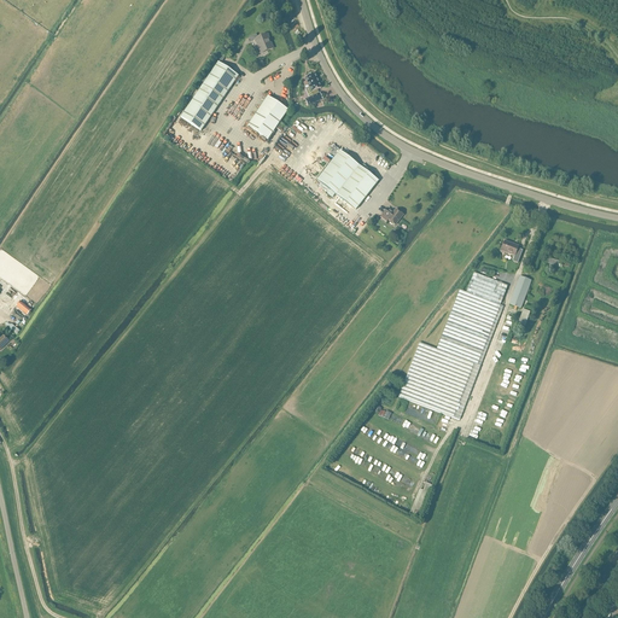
[(257,39),(256,34),(249,38),(250,42),(255,40),(261,54),(273,48),(267,35),(257,39)]
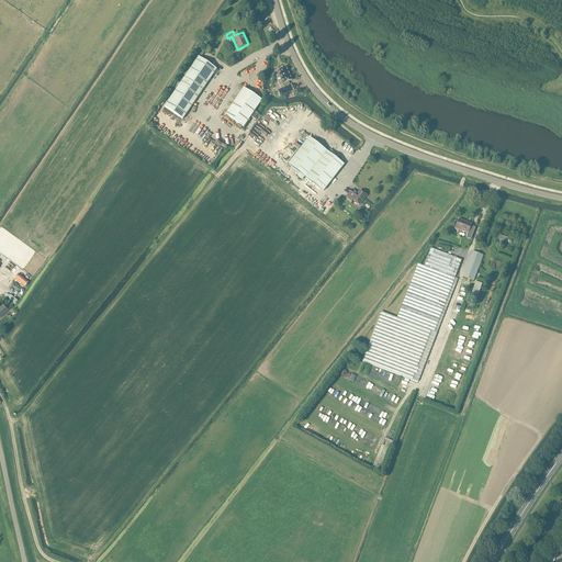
[(199,58),(180,85),(165,108),(183,120),(216,70),(199,58)]
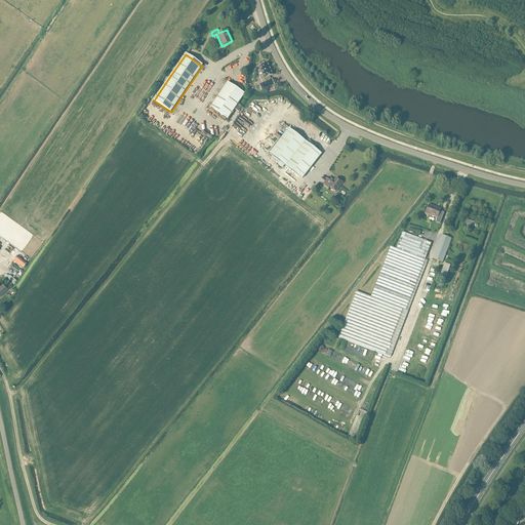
[(269,67),(268,63),(267,64),(259,67),(264,74),(265,79),(266,79),(267,82),(263,83),(263,84),(265,89),(274,85),(272,80),(271,80),(270,77),(273,75),(271,71),(270,68),(269,67)]
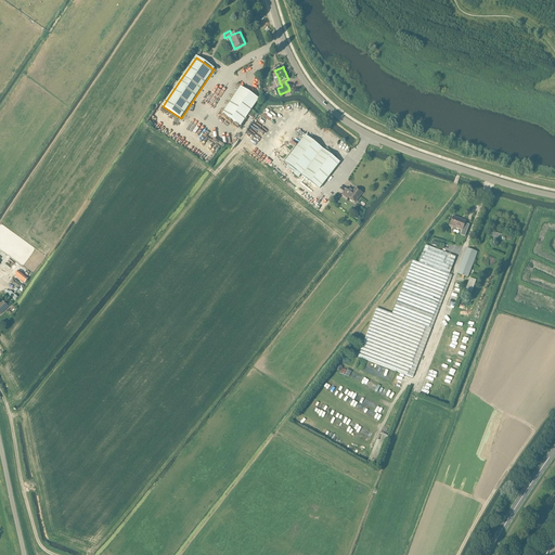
[(259,100),(241,87),(222,114),(241,127),(259,100)]
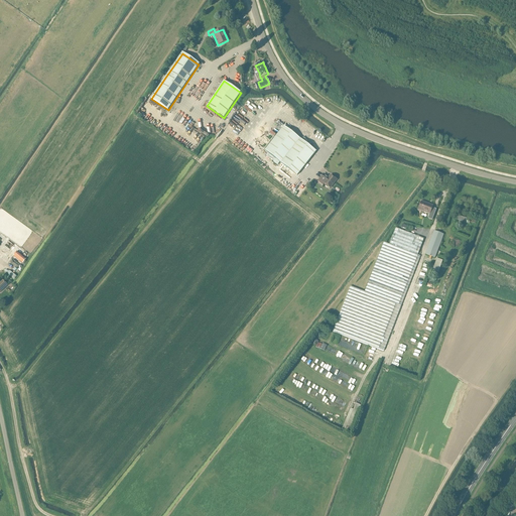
[(284,126),(265,150),(281,163),(288,169),(295,161),(303,167),(315,151),(284,126)]
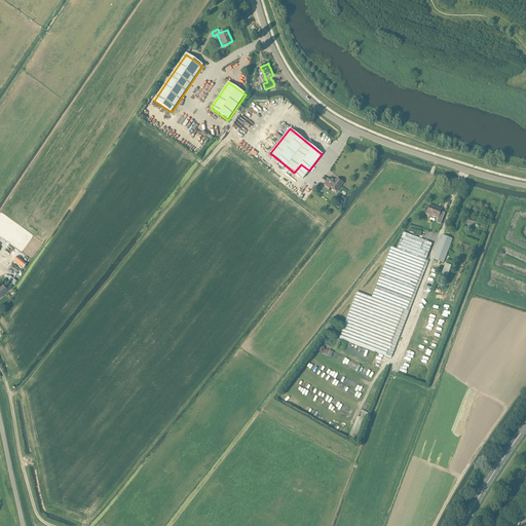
[(330,178),(326,183),(331,186),(330,187),(332,188),(332,190),(334,191),(335,191),(336,192),(343,184),(337,179),(335,182),(330,178)]
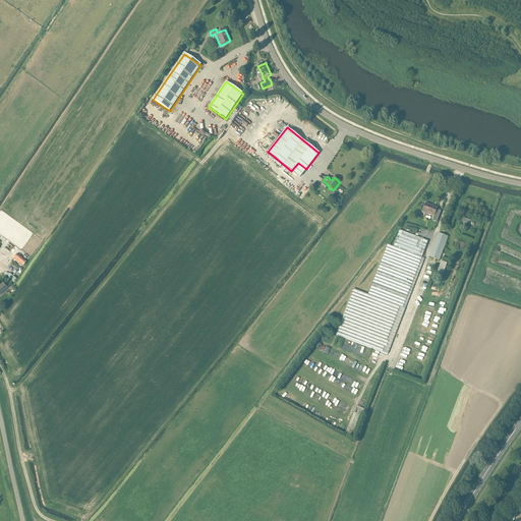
[(424,206),(422,212),(433,216),(435,216),(432,221),(437,223),(441,212),(437,210),(438,208),(431,206),(425,204),(424,206)]
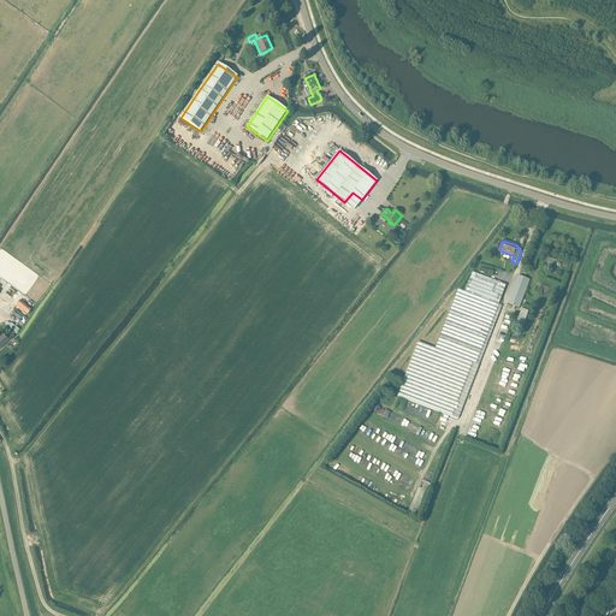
[(545,254),(543,261),(556,266),(561,267),(561,266),(568,267),(569,264),(562,262),(557,261),(558,259),(545,254)]
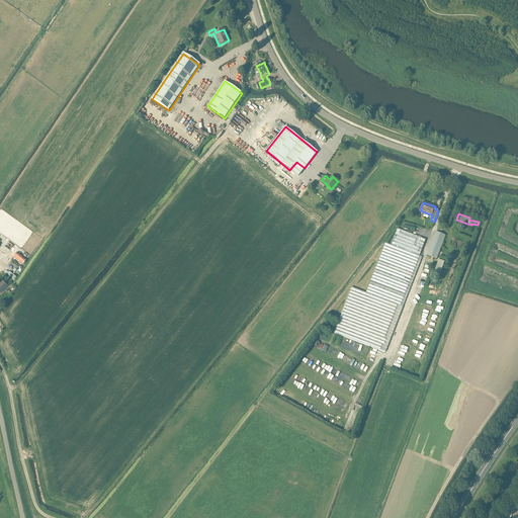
[(385,352),(389,343),(422,257),(419,256),(425,240),(406,233),(397,229),(391,245),(385,243),(365,293),(351,287),(338,324),(334,333),(372,348),(385,352)]
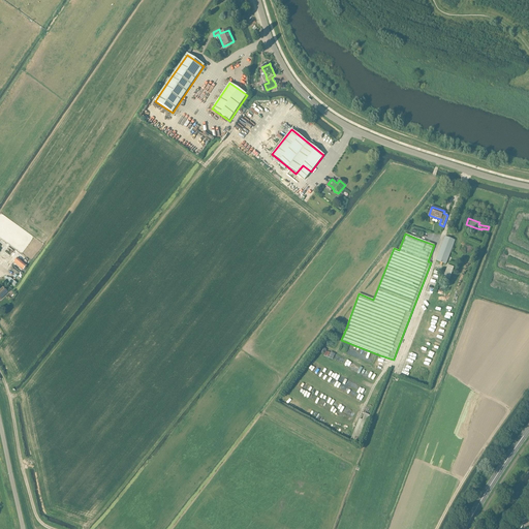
[(444,238),(436,260),(445,265),(455,241),(444,238)]
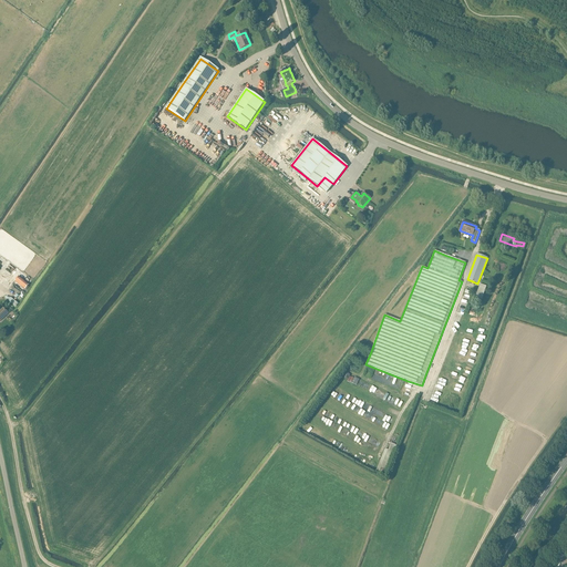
[(29,285),(19,277),(14,281),(26,290),(29,285)]
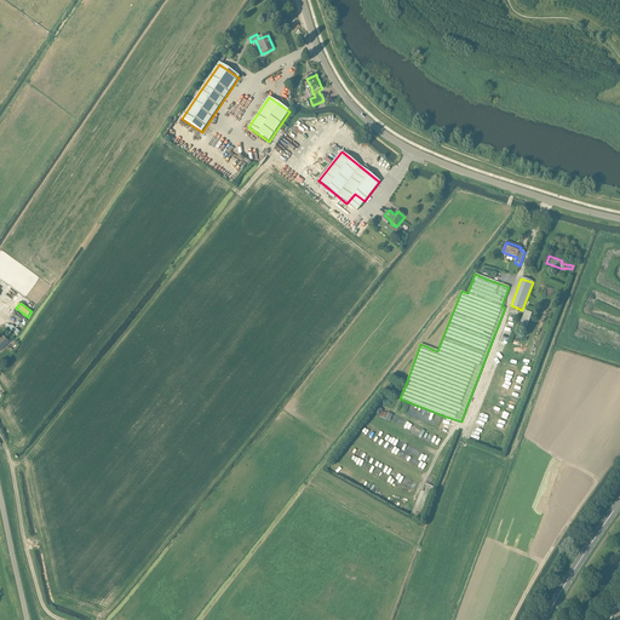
[(527,327),(532,314),(524,311),(520,325),(527,327)]
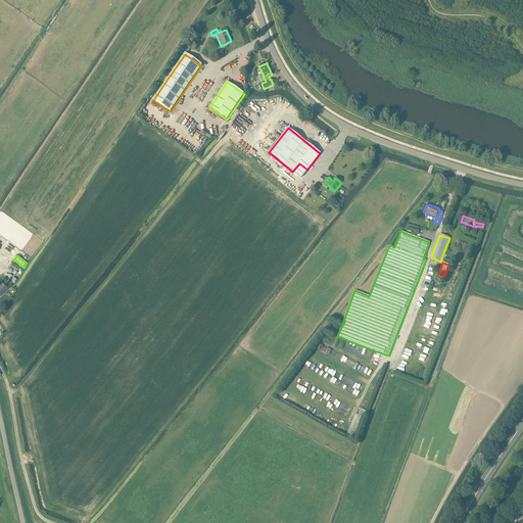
[(7,291),(11,296),(15,292),(10,288),(7,291)]
